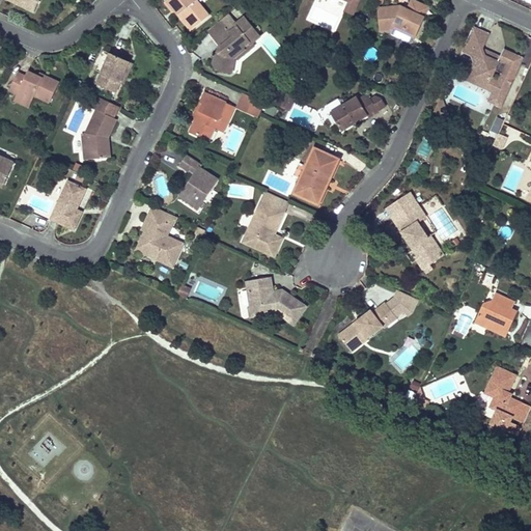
[(39,0),(7,0),(14,2),(14,0),(19,0),(21,1),(19,5),(34,12),(39,0)]
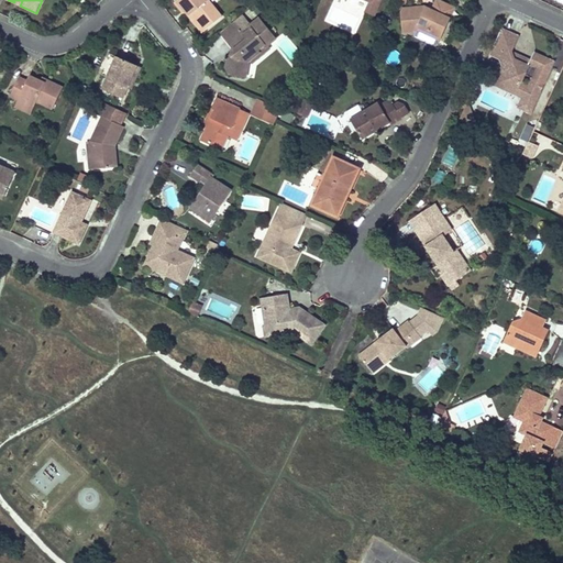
[(186,15),(189,13),(178,0),(176,2),(186,15)]
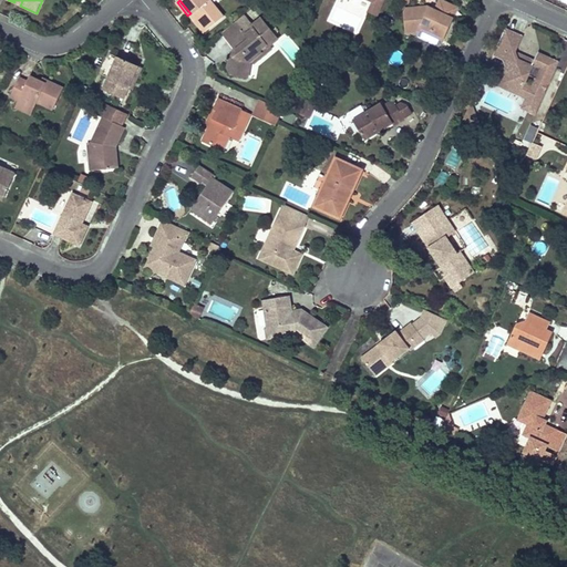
[(179,0),(191,13),(206,33),(224,18),(209,0),(179,0)]
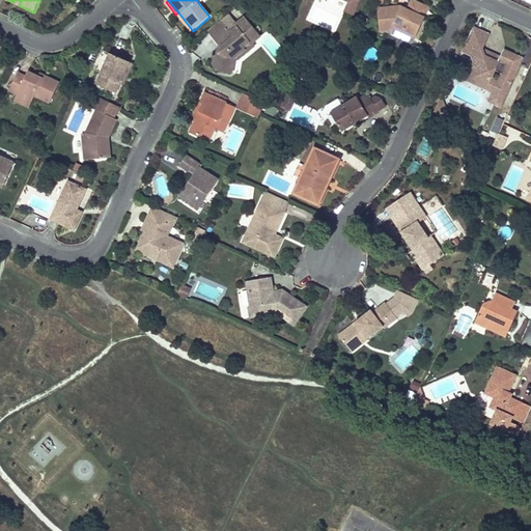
[(402,10),(403,7),(400,6),(379,7),(376,10),(378,32),(390,31),(390,29),(390,26),(395,26),(416,35),(429,7),(413,0),(409,9),(407,12),(402,10)]
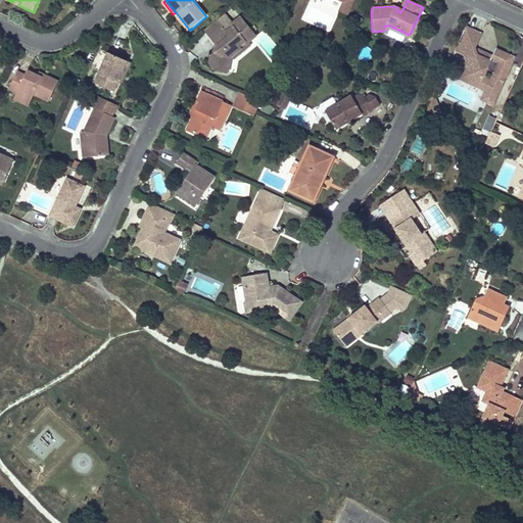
[(352,6),(344,2),(340,12),(348,15),(352,6)]
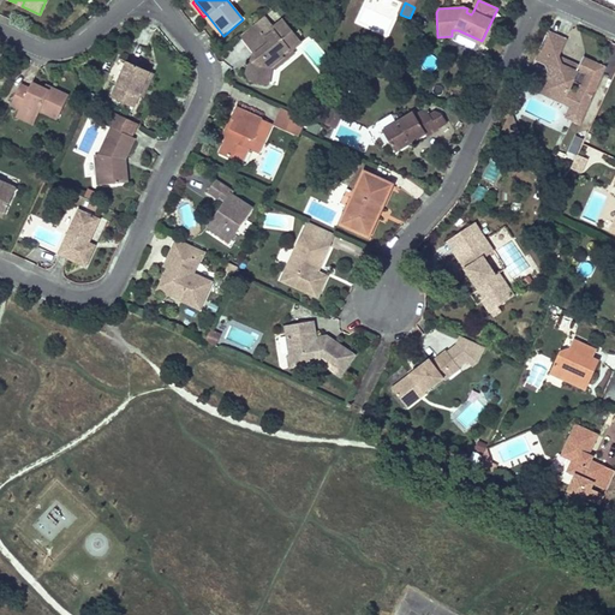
[(279,29),(269,37),(273,42),(257,54),(256,55),(256,59),(251,58),(249,75),(251,79),(262,82),(263,75),(272,76),(273,66),(293,51),(303,42),(285,21),(276,27),(279,29)]
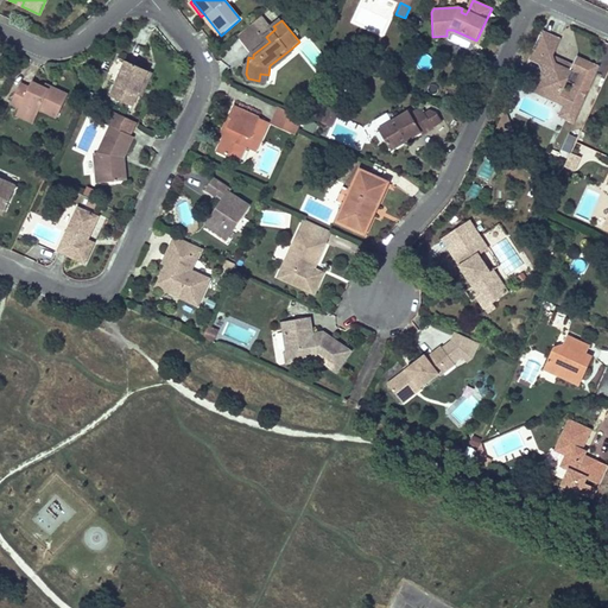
[(239,36),(247,45),(263,33),(254,23),(239,36)]
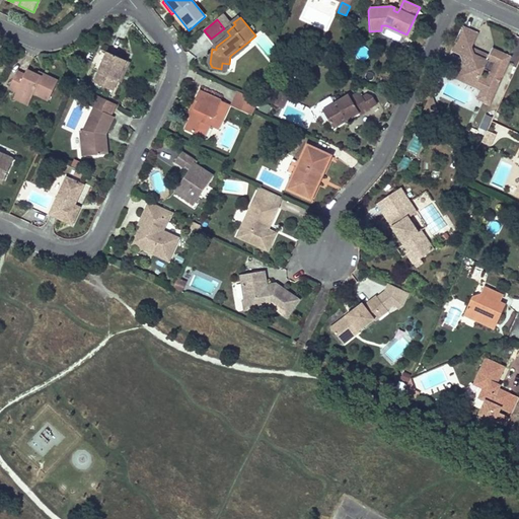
[(406,34),(386,25),(381,25),(381,28),(386,28),(405,38),(406,34)]
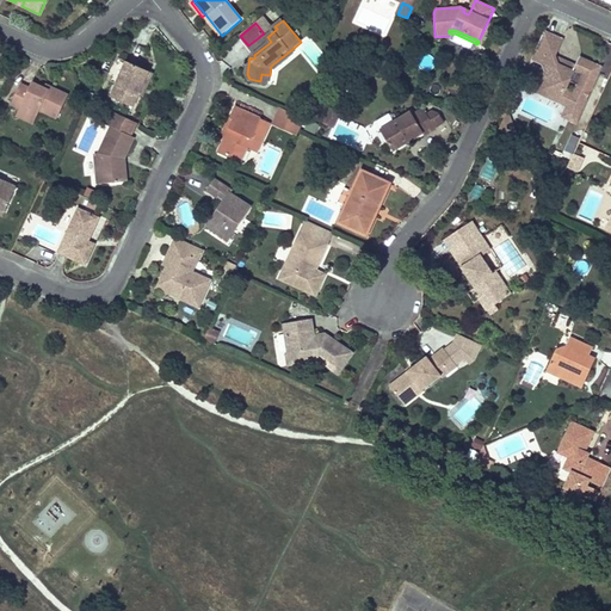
[(267,37),(264,34),(248,45),(255,54),(271,42),(267,37)]
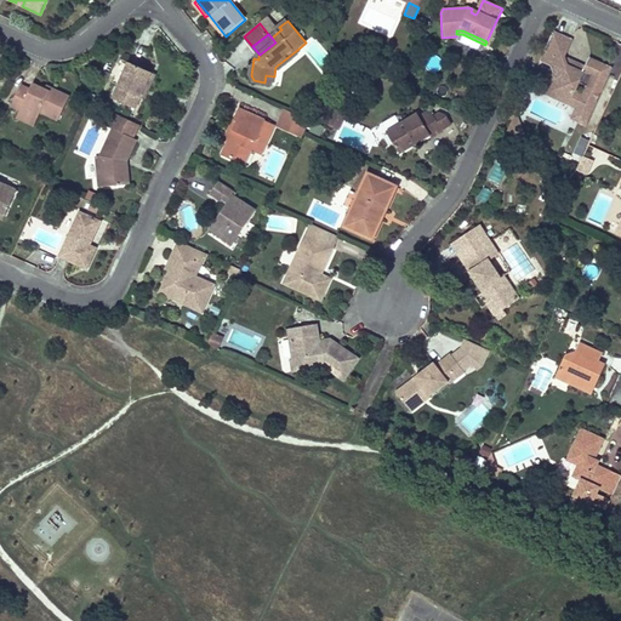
[(564,57),(573,41),(554,34),(542,61),(553,66),(557,75),(552,85),(559,89),(563,98),(570,102),(569,104),(579,109),(576,114),(579,121),(586,125),(611,69),(591,60),(587,67),(584,73),(568,66),(564,57)]
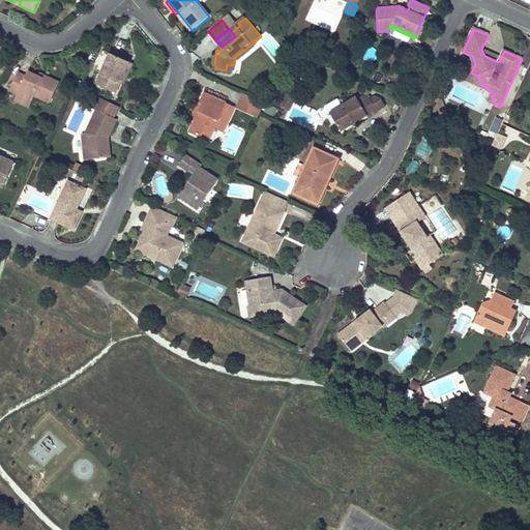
[(256,47),(253,43),(235,57),(240,59),(256,47)]
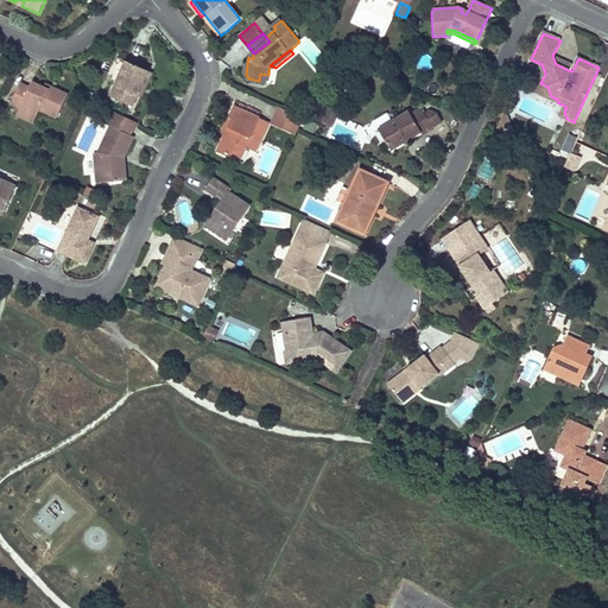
[(575,65),(552,56),(556,64),(571,71),(575,65)]
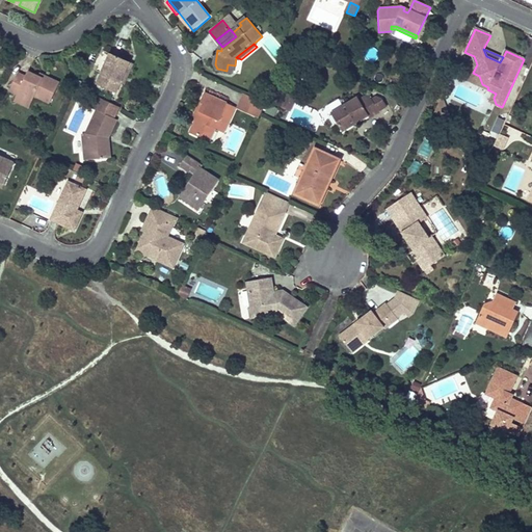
[(97,85),(115,95),(121,84),(130,62),(111,54),(97,85)]
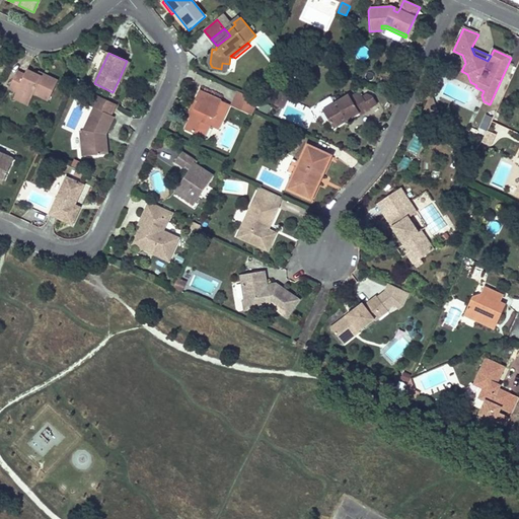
[(131,63),(127,61),(118,82),(121,84),(131,63)]
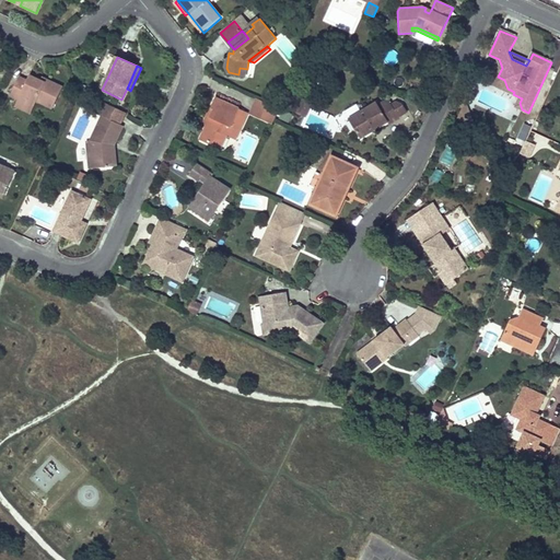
[(19,100),(35,107),(37,102),(53,109),(62,88),(47,81),(46,83),(39,80),(30,76),(27,81),(19,77),(10,95),(19,100)]
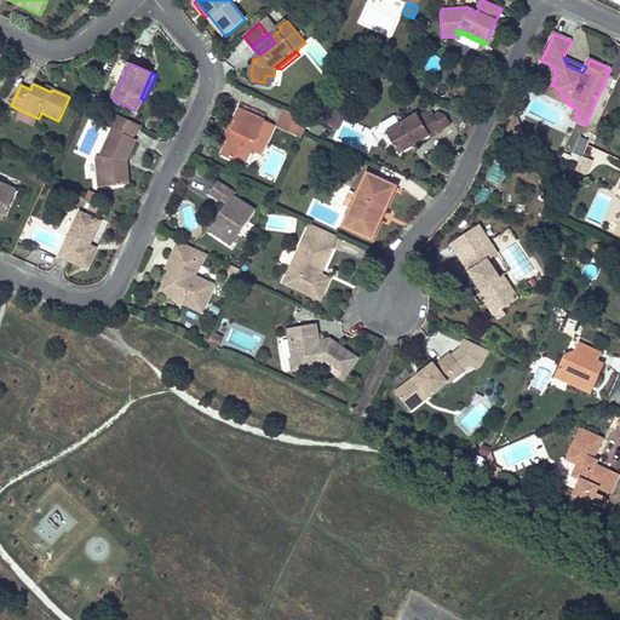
[(558,89),(551,85),(546,95),(568,104),(569,102),(562,98),(558,89)]
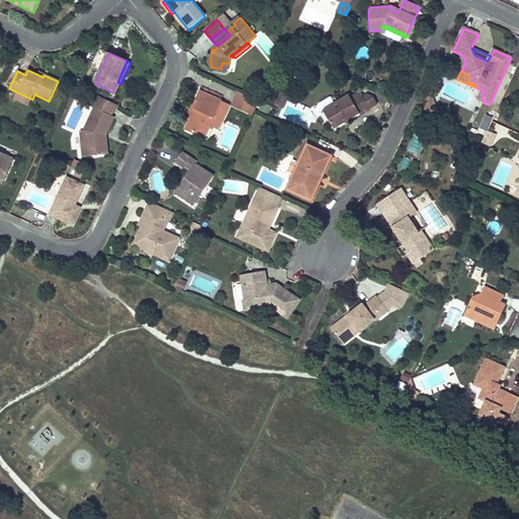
[(289,94),(280,90),(274,103),(283,108),(289,94)]
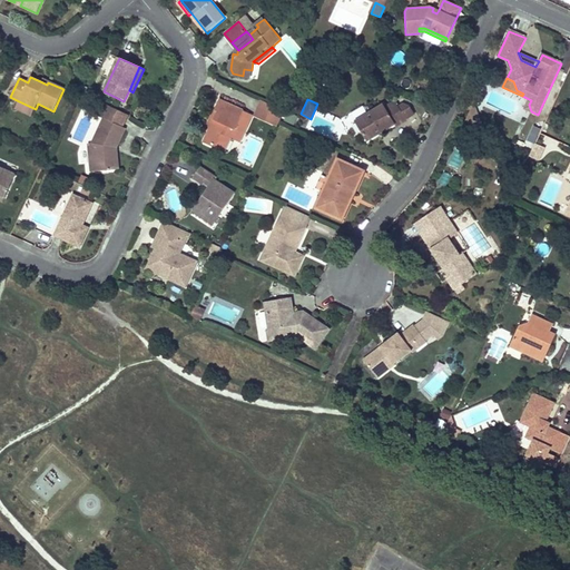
[(210,130),(204,144),(217,149),(218,146),(227,150),(232,139),(234,140),(238,131),(245,135),(252,119),(243,116),(245,111),(220,100),(215,111),(218,114),(210,130)]
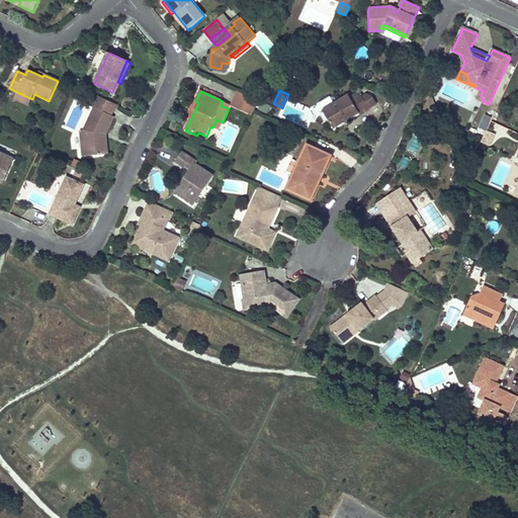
[(32,99),(17,92),(14,99),(29,106),(32,99)]
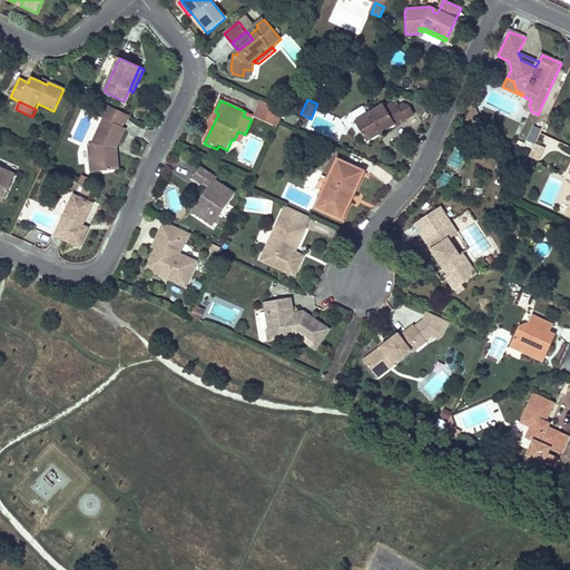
[(285,111),(262,101),(255,116),(278,127),(281,120),(285,111)]
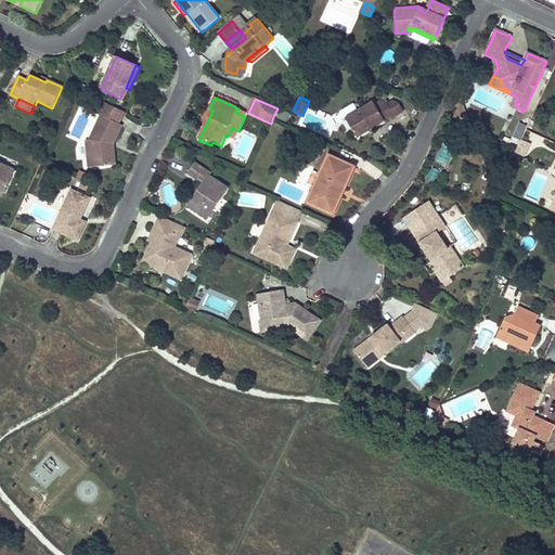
[(345,118),(357,138),(384,120),(386,124),(396,117),(395,116),(402,111),(398,104),(391,102),(387,105),(383,99),(374,104),(372,101),(345,118)]
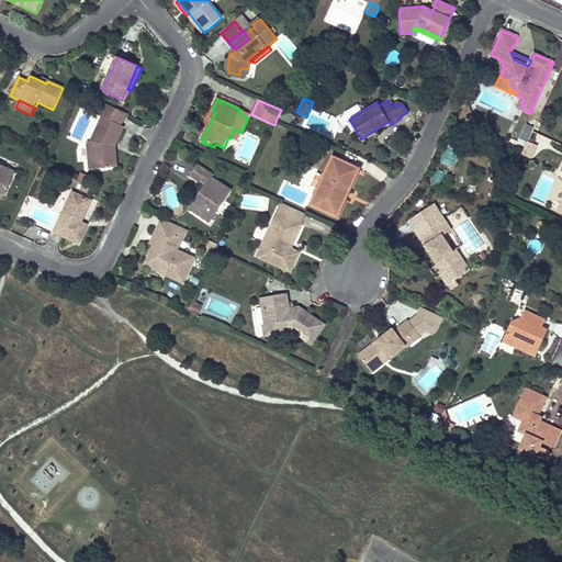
[(478,127),(469,102),(460,120),(478,127)]
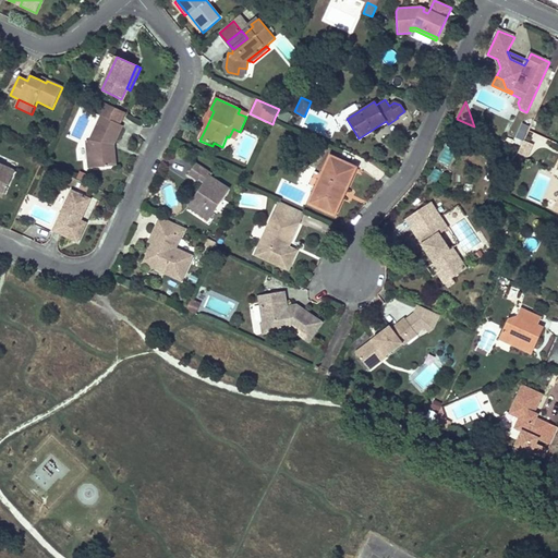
[(214,111),(210,109),(202,125),(206,128),(214,111)]
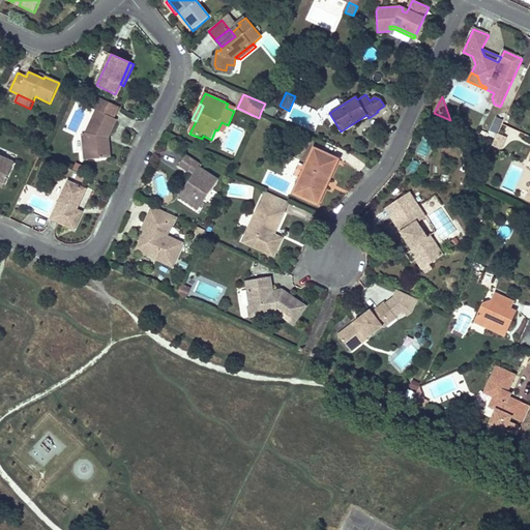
[(264,112),(273,114),(274,106),(266,104),(264,112)]
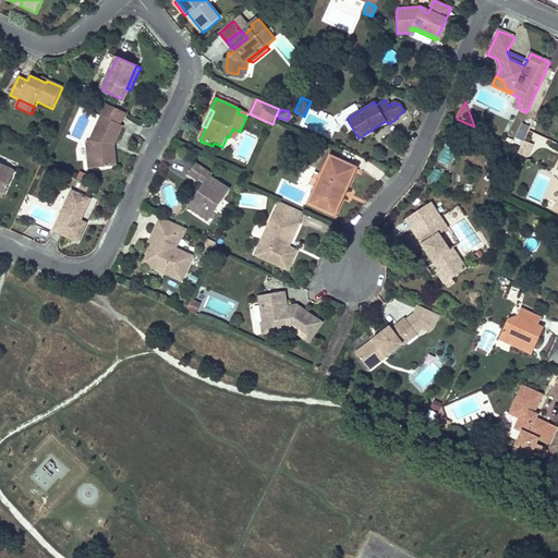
[(91,142),(94,169),(112,167),(110,148),(111,144),(114,145),(122,126),(101,117),(91,142)]
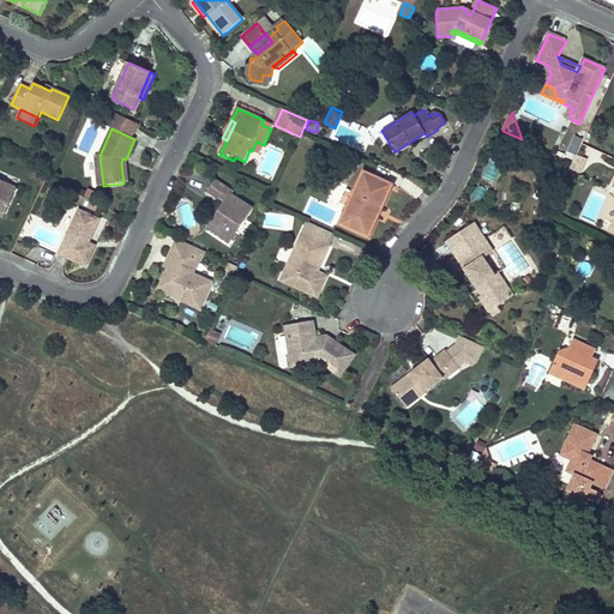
[(566,157),(576,160),(583,137),(573,134),(566,157)]
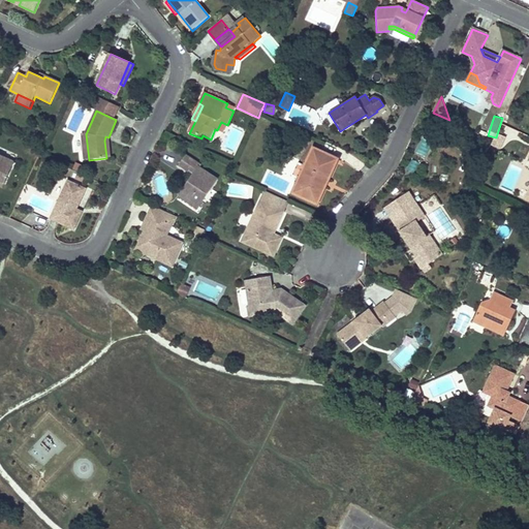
[(223,133),(227,125),(221,122),(217,130),(223,133)]
